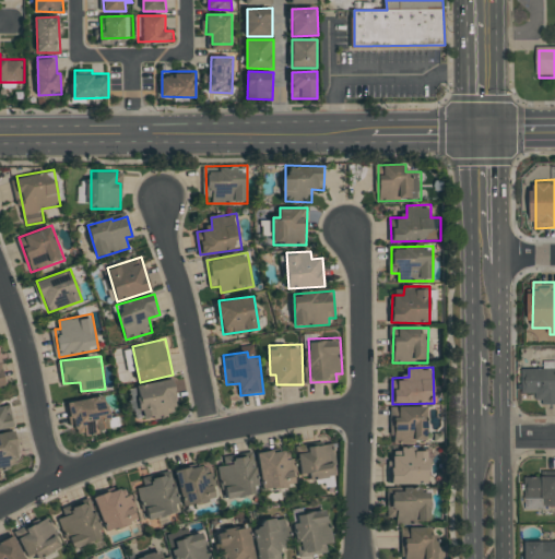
[(554,367),(526,368),(526,393),(539,393),(540,403),(554,402),(554,367)]
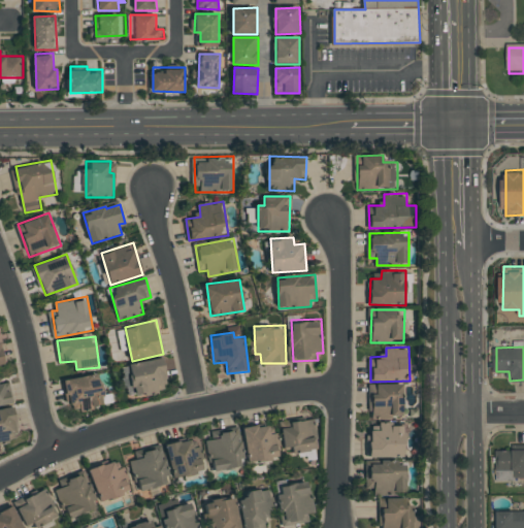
[(135,396),(168,391),(163,359),(130,364),(135,396)]
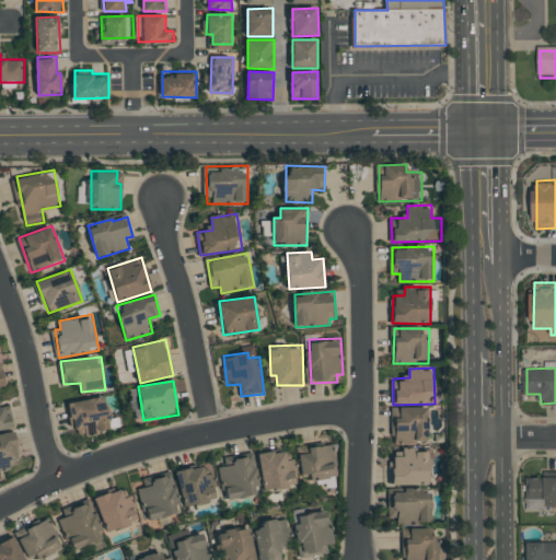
[(112,430),(104,395),(69,403),(77,438),(112,430)]
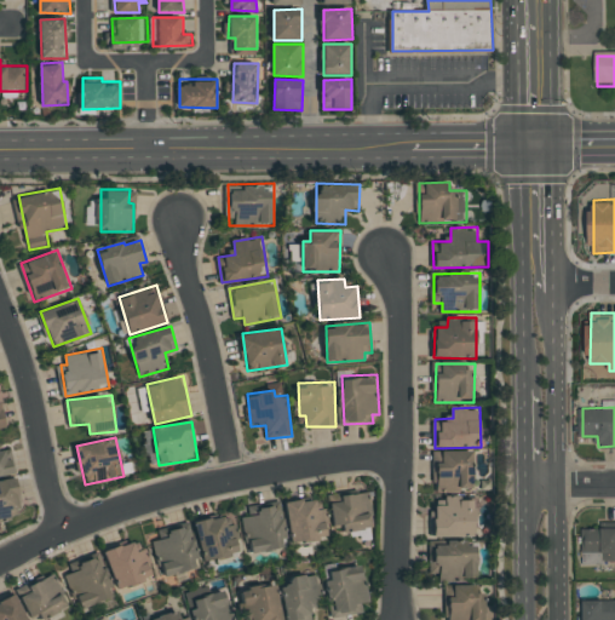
[(13,459),(4,460),(3,445),(0,445),(0,477),(15,476),(13,459)]
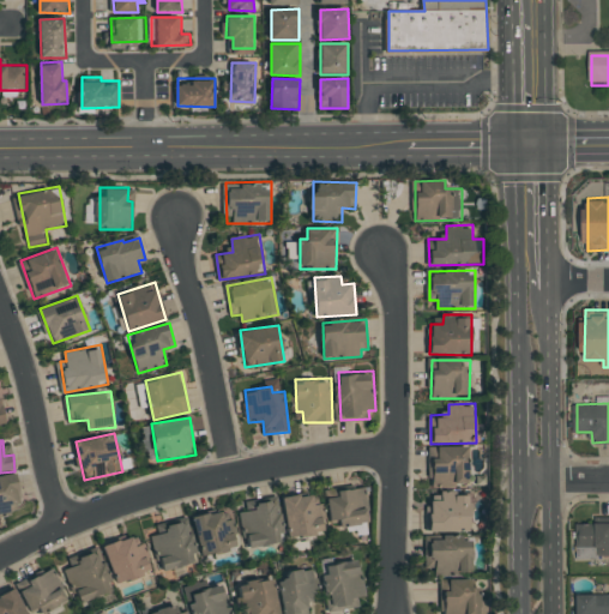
[(432,447),(432,487),(471,486),(471,446),(432,447)]
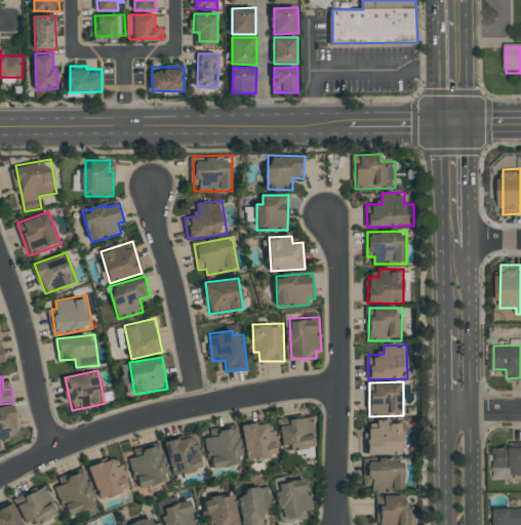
[(284,446),(291,445),(292,450),(318,447),(313,413),(280,418),(284,446)]
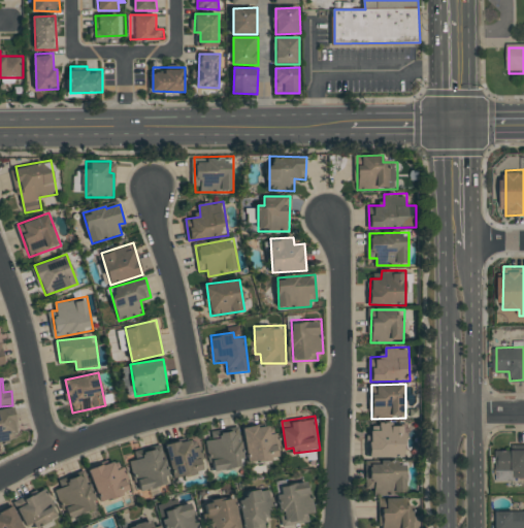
[(269,423),(244,426),(249,462),(281,458),(277,433),(270,434),(269,423)]
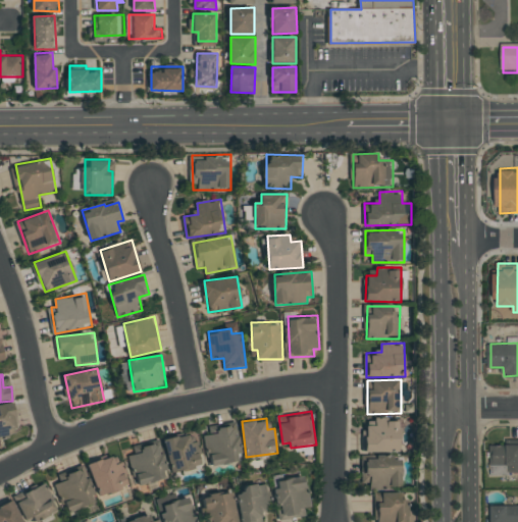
[(366,453),(402,453),(402,418),(375,418),(375,425),(366,424),(366,453)]
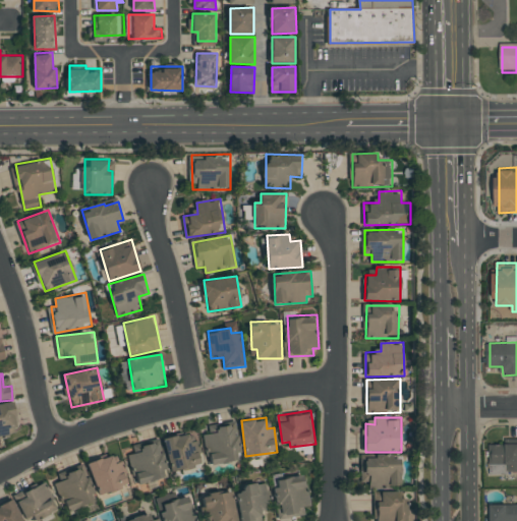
[(206,435),(211,465),(241,461),(235,421),(210,425),(212,433),(206,435)]
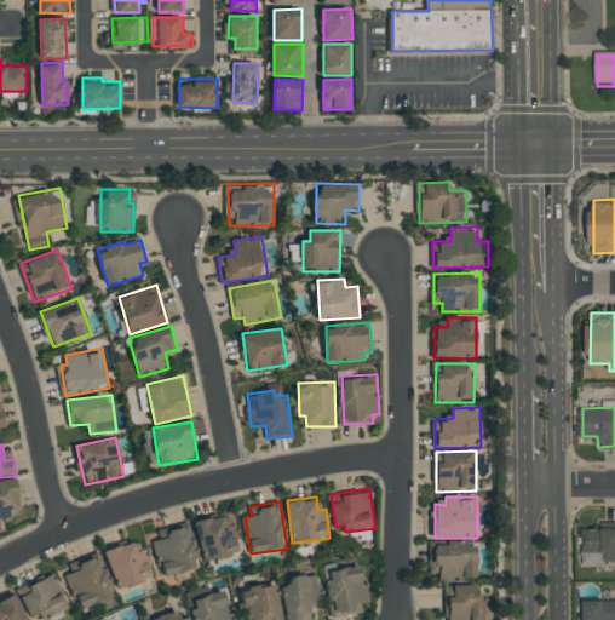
[(237,524),(228,527),(224,514),(194,522),(206,562),(246,551),(237,524)]
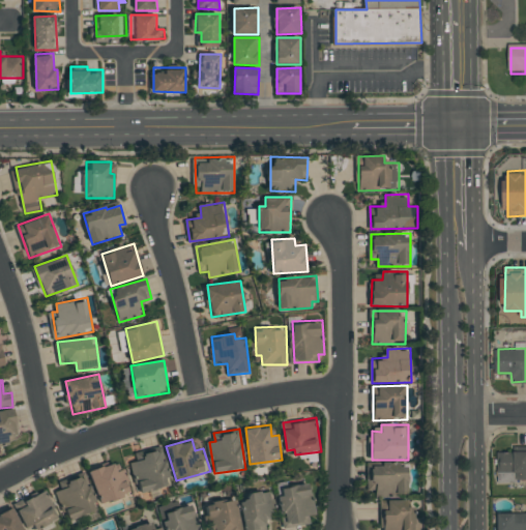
[(135,463),(140,492),(171,487),(164,448),(137,452),(139,462),(135,463)]
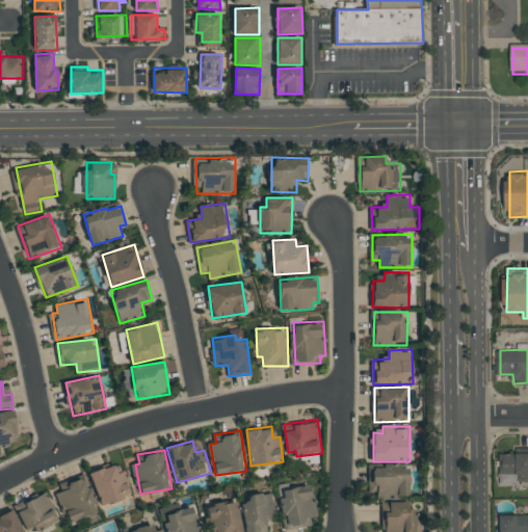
[(527,451),(520,451),(521,454),(502,454),(503,484),(527,483),(527,451)]
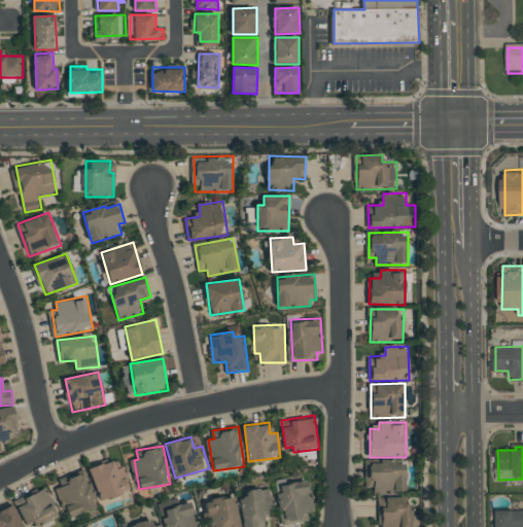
[(124,467),(117,469),(113,459),(89,468),(102,502),(132,491),(124,467)]
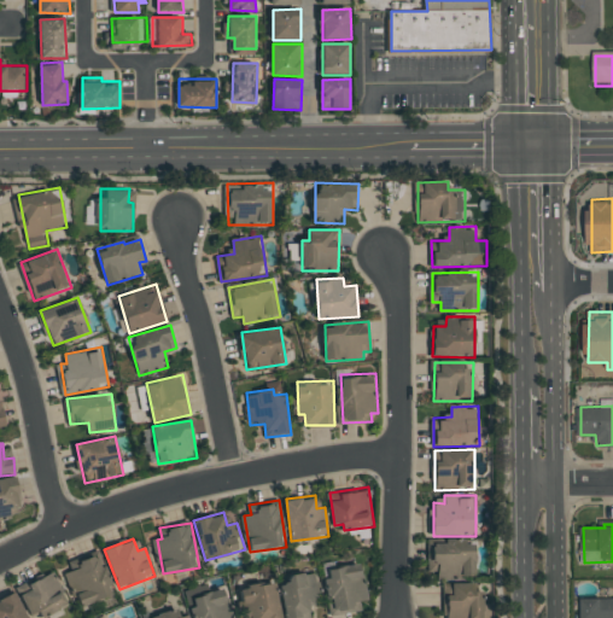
[(477,578),(476,541),(430,542),(431,572),(439,572),(439,578),(477,578)]
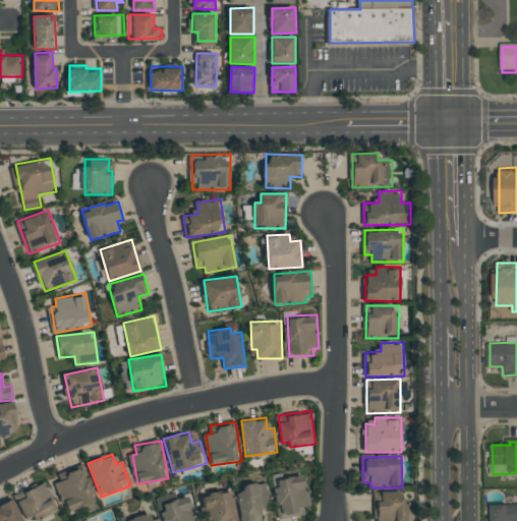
[(97,501),(83,466),(55,477),(68,512),(97,501)]
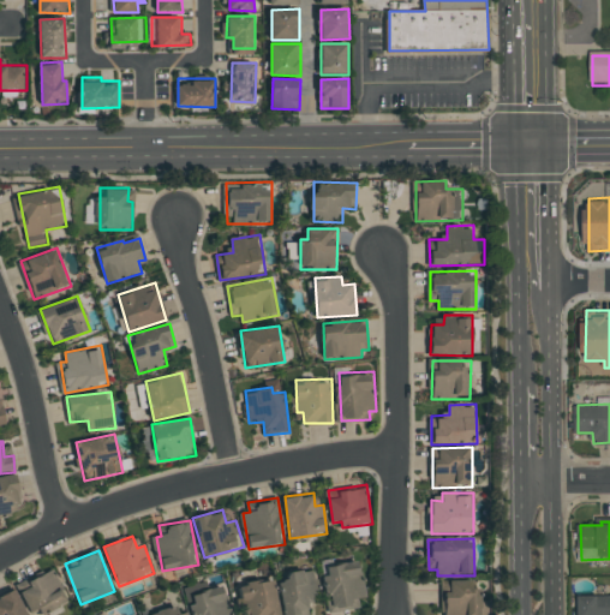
[(366,598),(363,560),(326,563),(329,610),(362,607),(360,598),(366,598)]
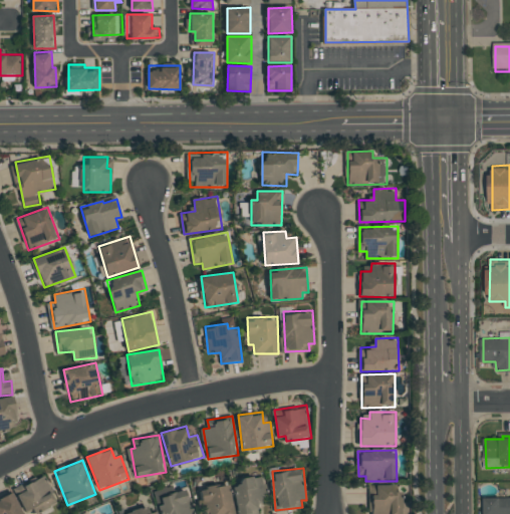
[(26,512),(33,509),(35,513),(58,504),(46,476),(17,488),(26,512)]
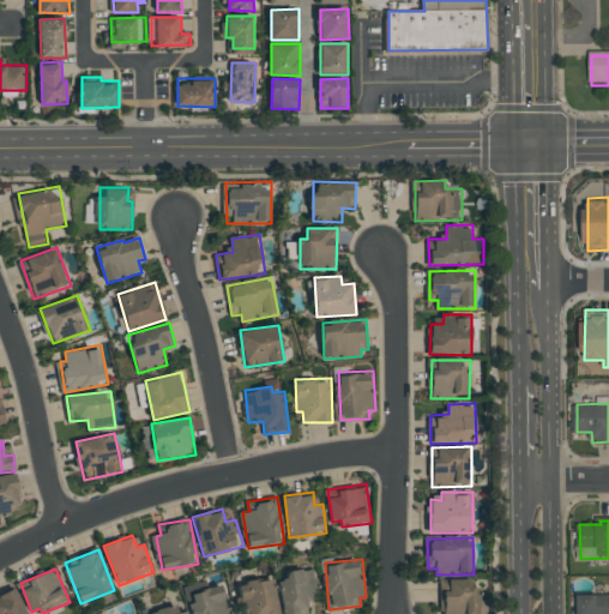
[(309,613),(308,597),(320,596),(317,569),(279,572),(284,613),(309,613)]
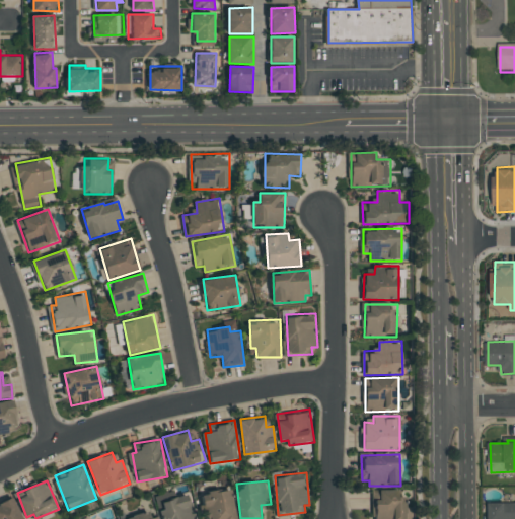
[(237,518),(232,487),(203,492),(208,517),(211,517),(211,518),(237,518)]
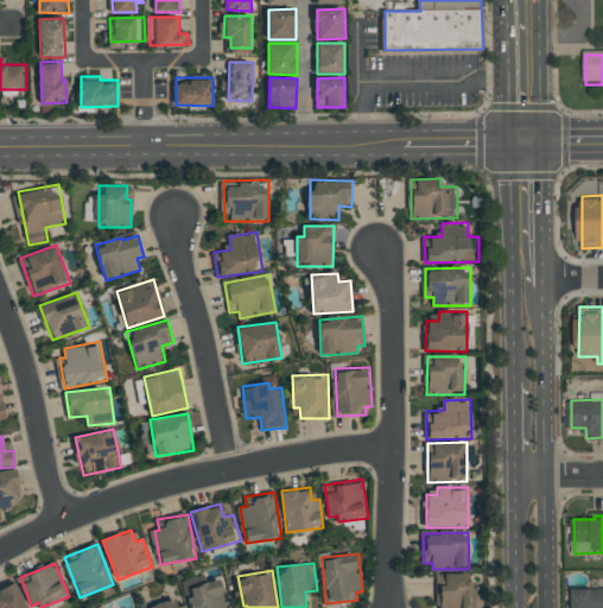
[(440,572),(438,607),(484,607),(486,594),(477,594),(477,581),(469,581),(469,574),(440,572)]
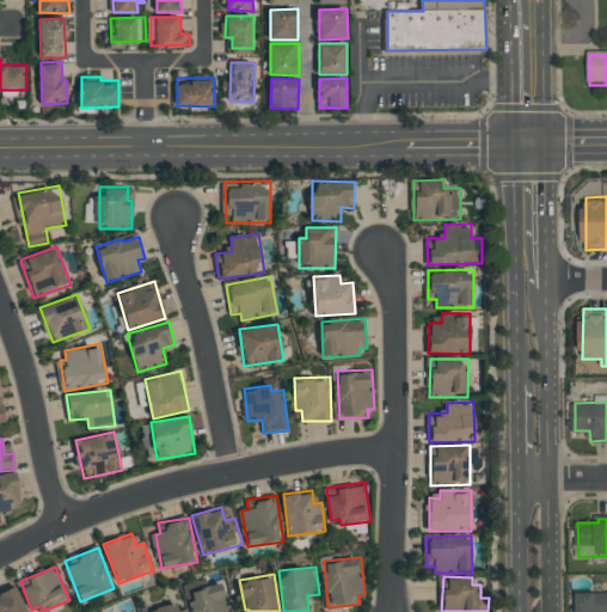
[(233,611),(224,581),(190,592),(196,611),(233,611)]
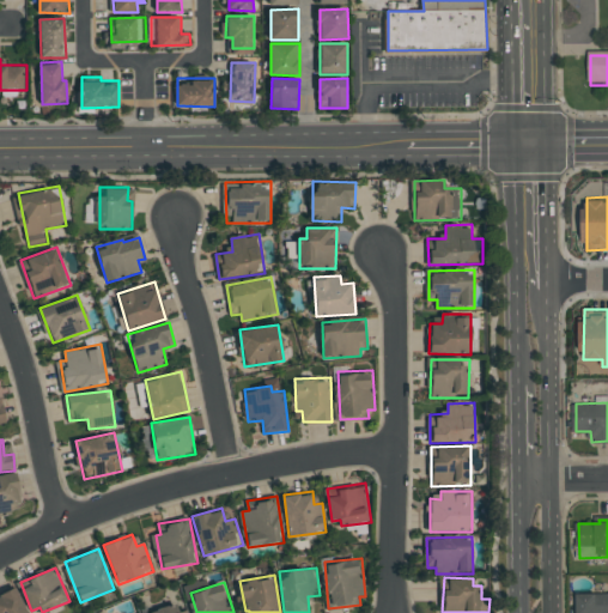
[(0,612),(28,612),(17,588),(0,595),(0,612)]
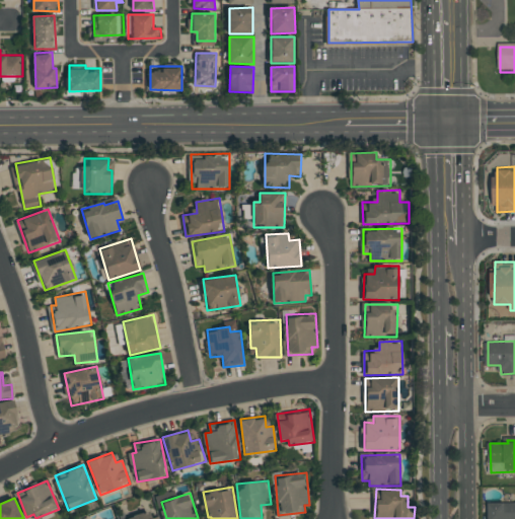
[(514,502),(491,502),(491,518),(514,518),(514,502)]
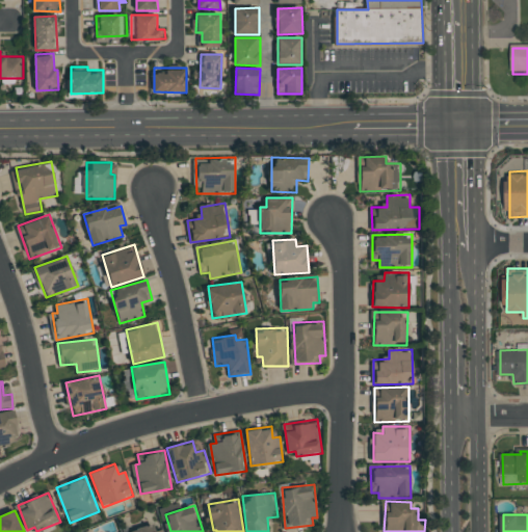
[(163,531),(163,529),(156,531),(154,523),(128,531),(163,531)]
